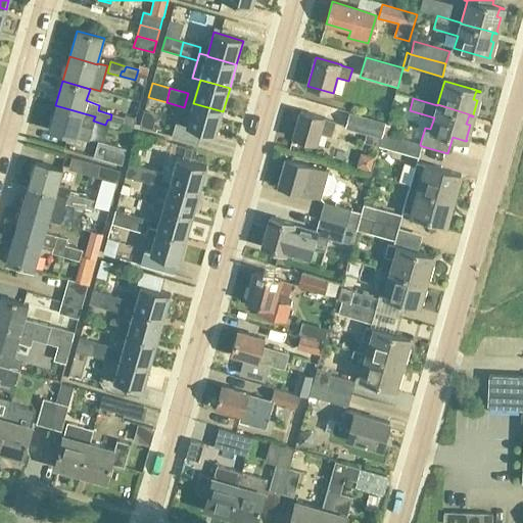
[(216,135),(223,111),(193,103),(186,127),(216,135)]
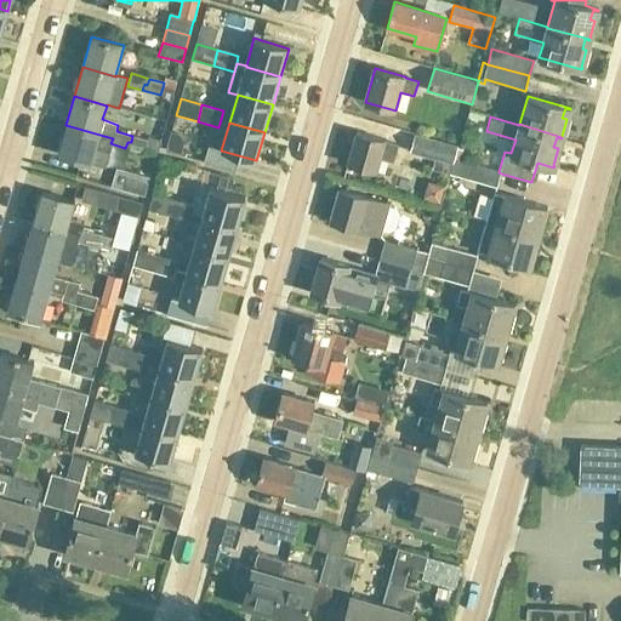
[(113,138),(66,125),(57,155),(90,164),(93,149),(108,154),(110,143),(113,138)]
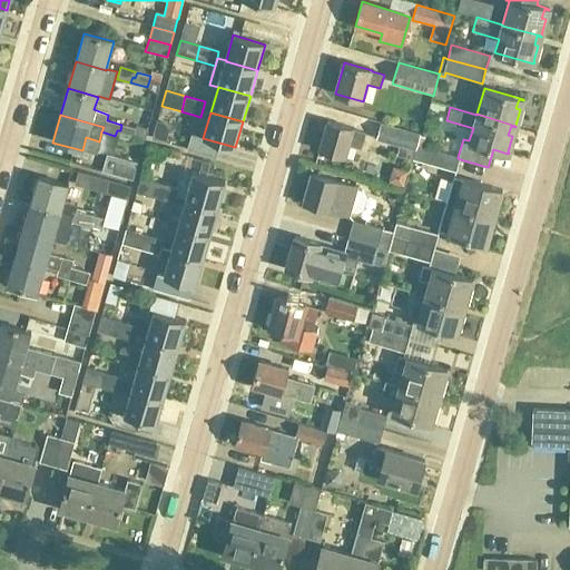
[(353,130),(327,123),(320,151),(345,158),(349,146),(361,148),(365,135),(353,131),(353,130)]
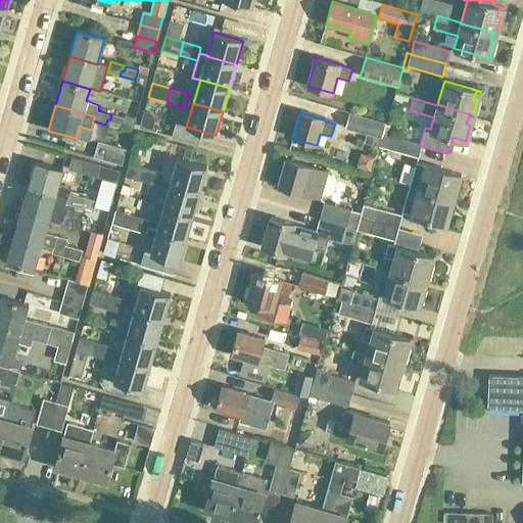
[(364,142),(383,148),(387,135),(390,125),(349,113),(344,129),(366,135),(364,142)]
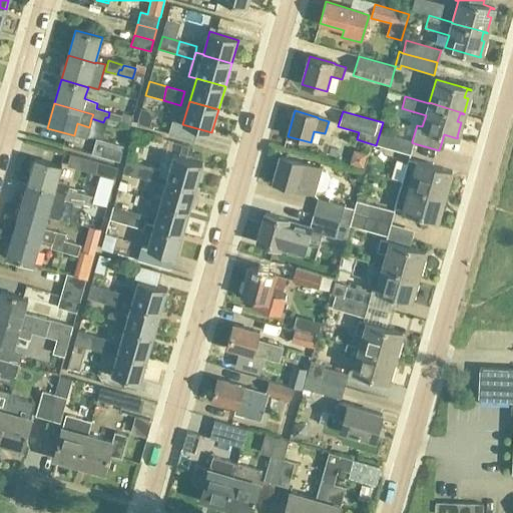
[(105,117),(103,122),(118,127),(121,116),(109,112),(108,117),(105,117)]
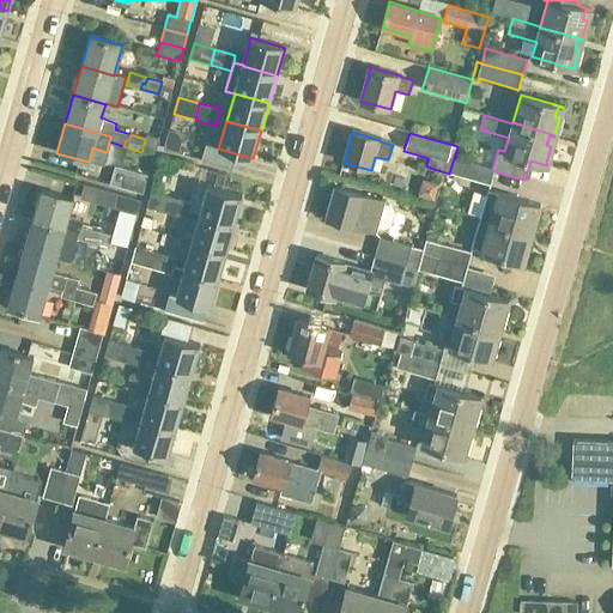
[(492,169),(454,158),(449,174),(491,186),(495,171),(492,170),(492,169)]
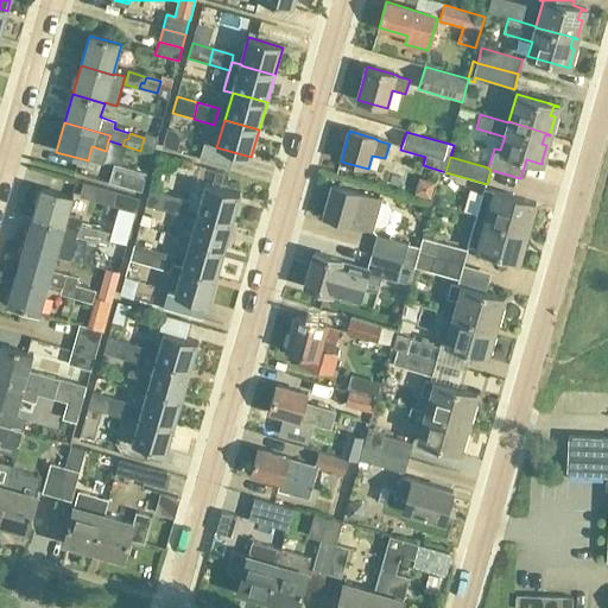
[(141,192),(147,175),(116,165),(112,184),(141,192)]
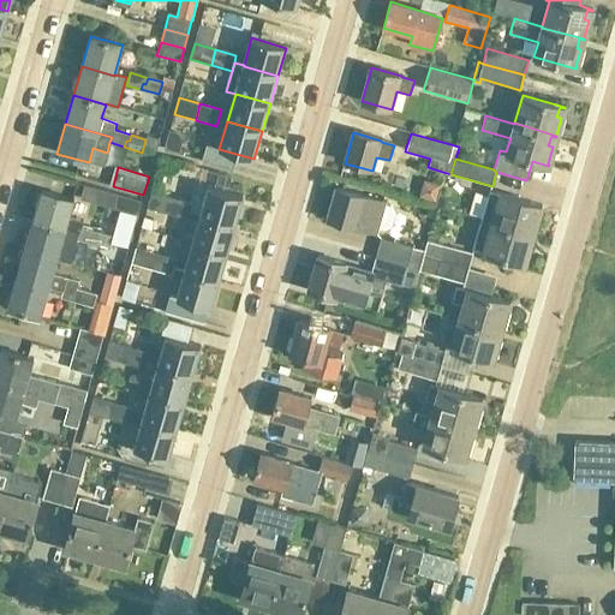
[(201,215),(236,226),(244,197),(209,186),(201,215)]
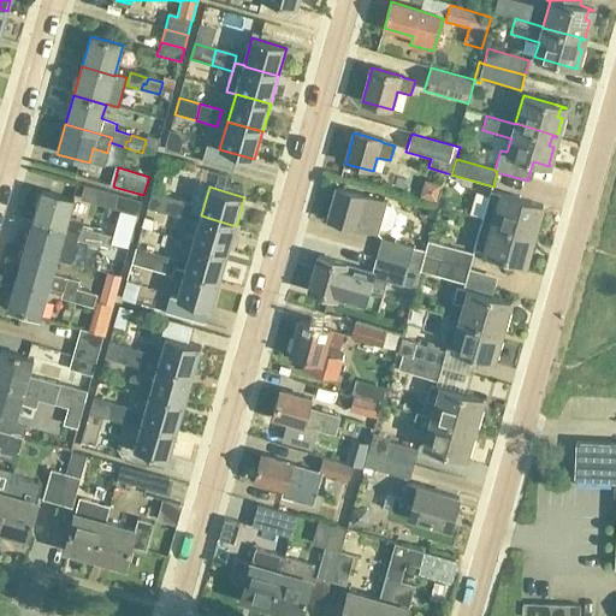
[(375,234),(377,229),(390,232),(396,229),(400,214),(396,207),(384,203),(385,201),(338,189),(329,220),(375,234)]
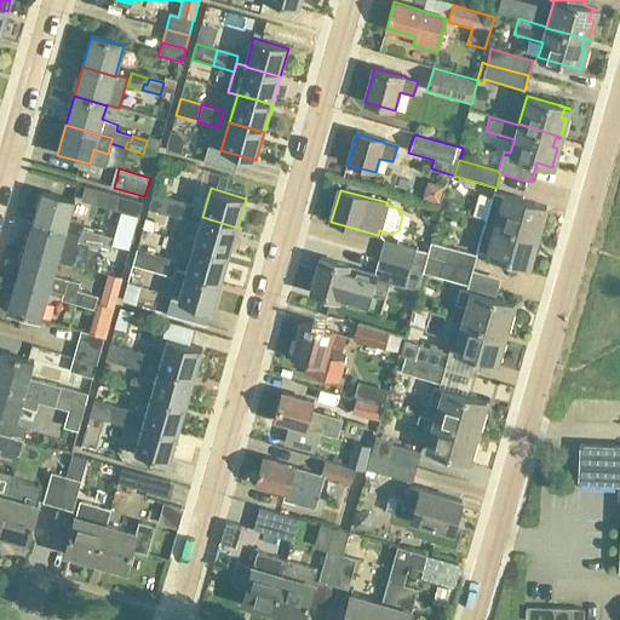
[(79,236),(81,229),(82,229),(84,223),(69,218),(74,202),(41,193),(33,223),(79,236)]
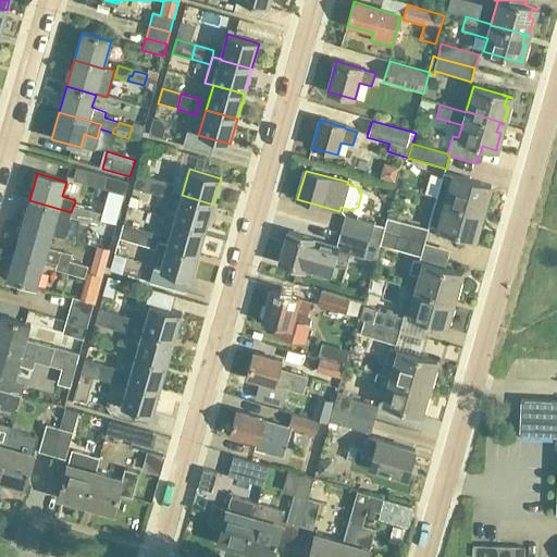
[(152,195),(157,180),(137,174),(133,189),(152,195)]
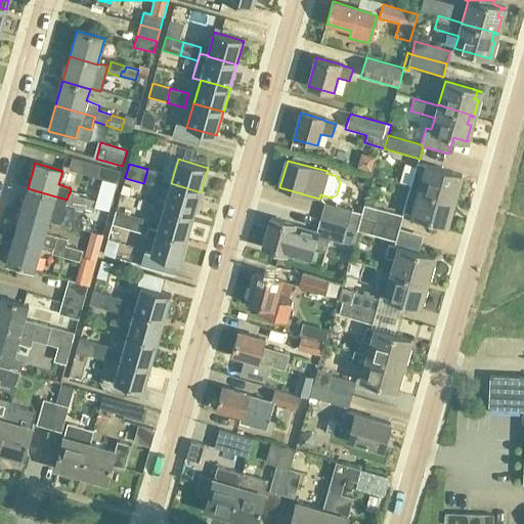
[(459,185),(454,184),(456,176),(462,177),(462,176),(426,166),(417,164),(409,188),(454,201),(454,200),(453,200),(459,185)]
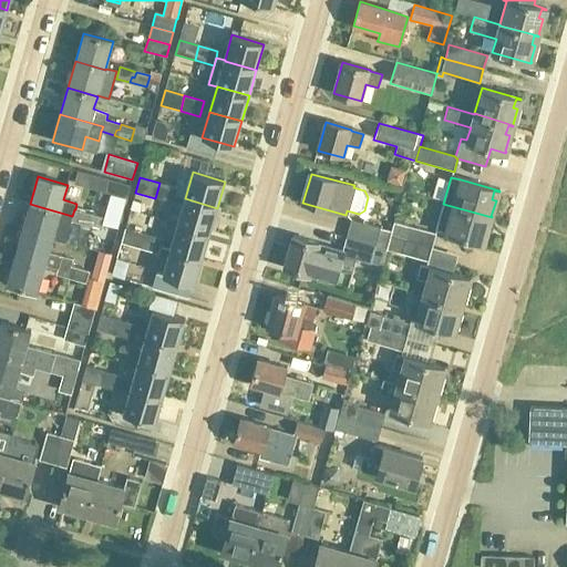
[(109,179),(105,194),(126,199),(131,185),(109,179)]
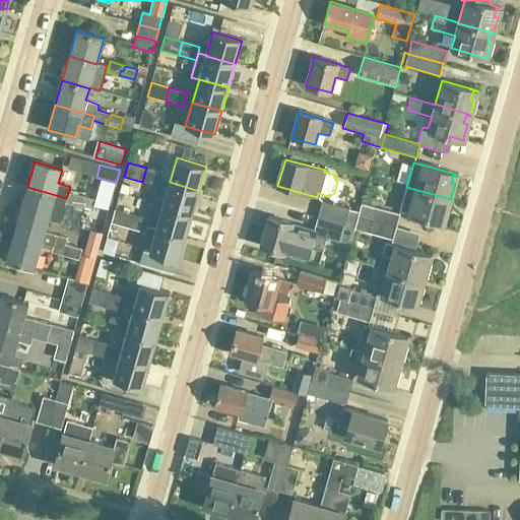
[(146,168),(142,182),(159,187),(164,173),(146,168)]
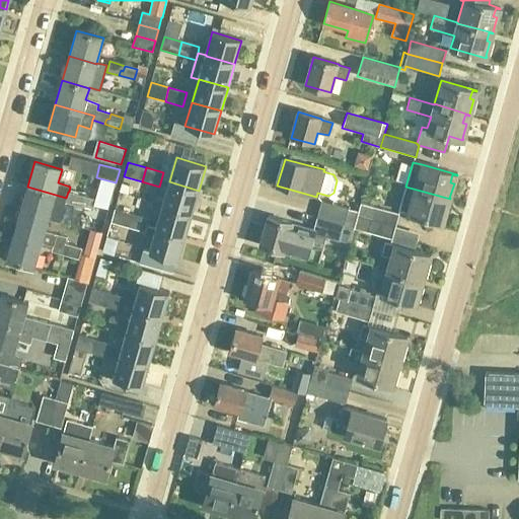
[(192,213),(199,191),(169,181),(162,205),(192,213)]
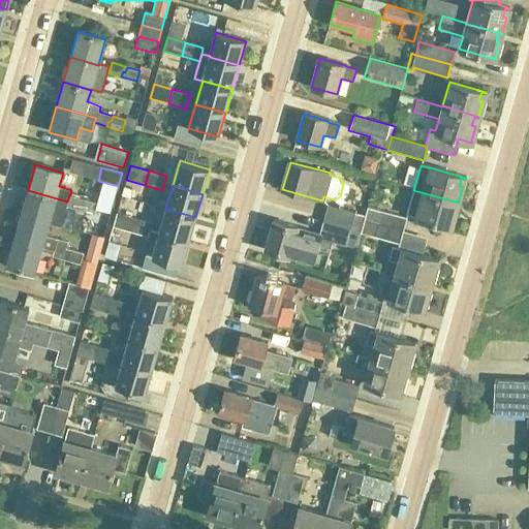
[(66,207),(82,211),(83,206),(81,205),(82,198),(70,195),(69,195),(67,201),(28,190),(21,215),(49,223),(61,226),(66,207)]
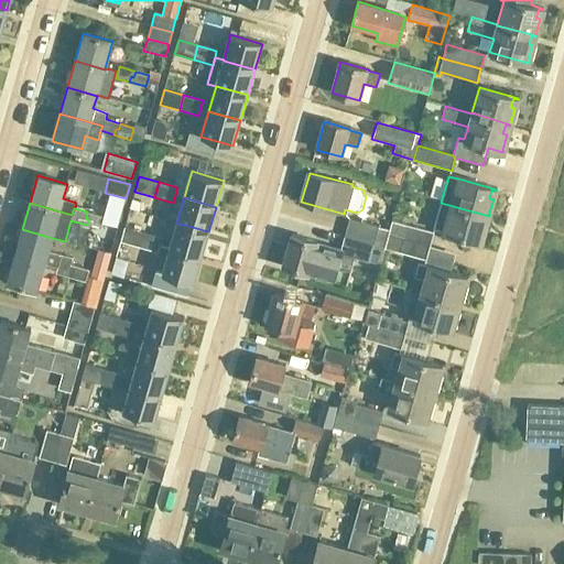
[(489,216),(441,203),(433,229),(443,231),(443,232),(481,243),(481,241),(486,226),(481,225),(485,215),(489,217),(489,216)]
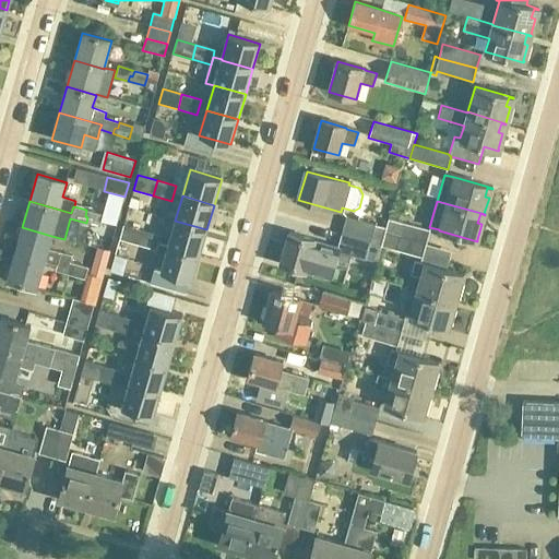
[(85,216),(87,217),(86,223),(99,227),(99,226),(100,221),(103,215),(86,210),(85,216)]
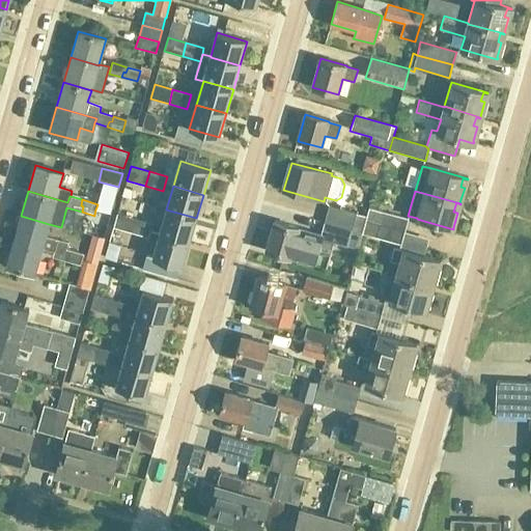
[(325,223),(353,231),(353,230),(362,233),(366,217),(330,206),(325,223)]
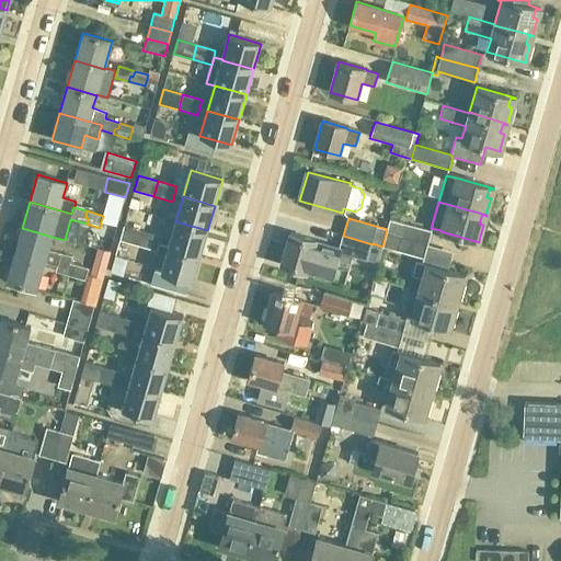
[(387,235),(400,239),(427,247),(432,231),(404,225),(390,220),(388,230),(387,235)]
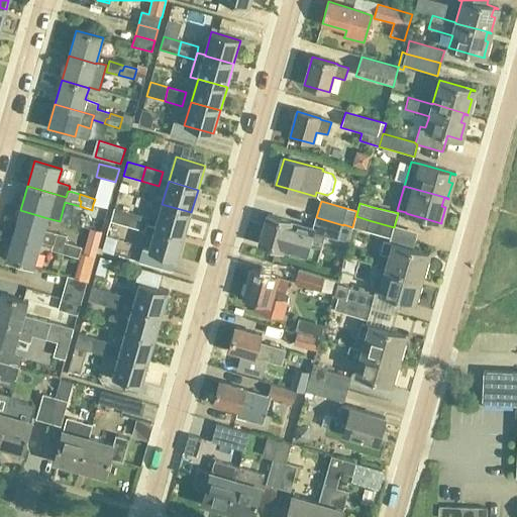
[(162,204),(156,227),(185,235),(191,212),(162,204)]
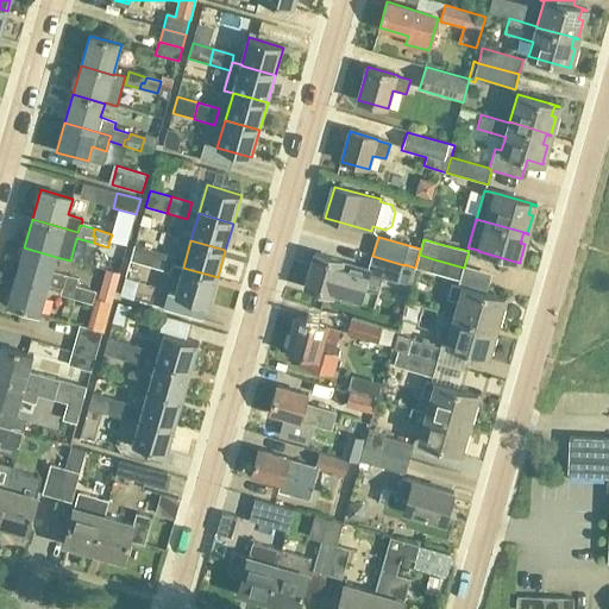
[(130,262),(151,268),(156,251),(135,245),(130,262)]
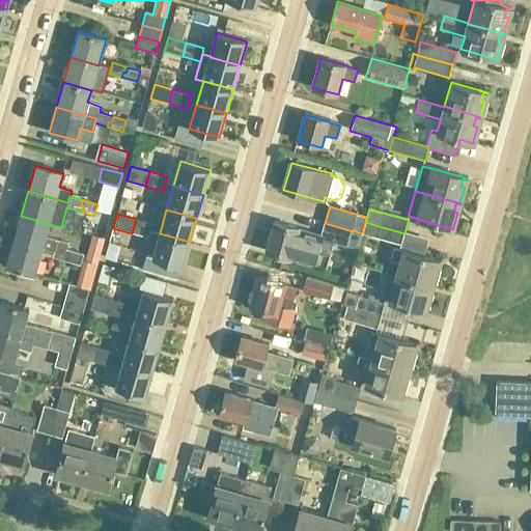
[(46,235),(49,224),(21,216),(14,241),(42,249),(53,252),(55,247),(66,250),(67,244),(58,241),(46,235)]
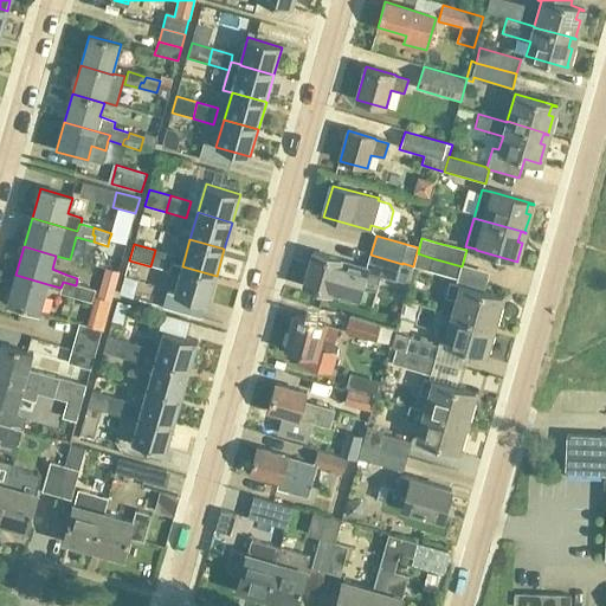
[(175,256),(155,250),(150,266),(169,272),(171,272),(173,263),(175,256)]
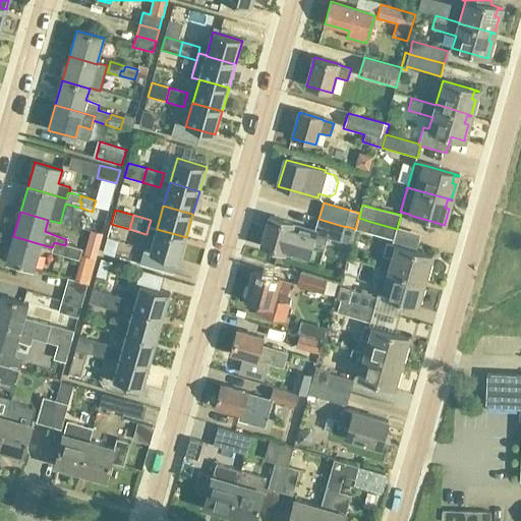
[(262,244),(262,246),(308,259),(315,235),(341,242),(342,241),(351,244),(355,229),(346,226),(346,227),(319,219),(315,232),(306,229),(293,225),(293,224),(270,218),(265,234),(262,233),(258,243),(262,244)]
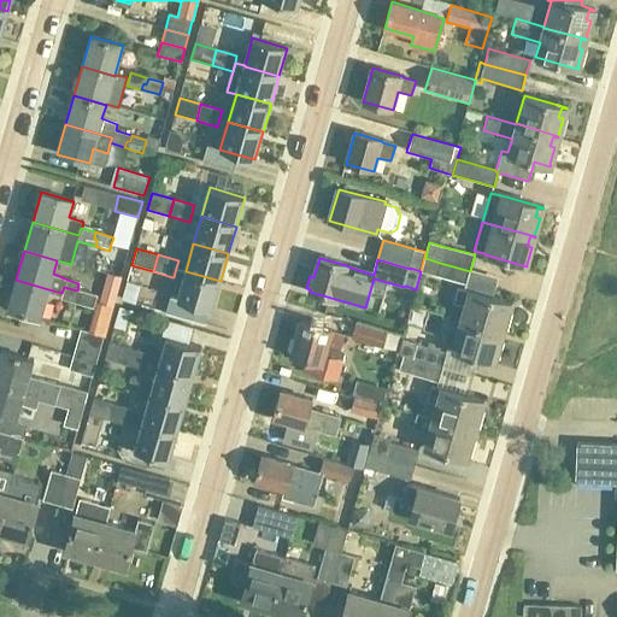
[(470,271),(440,263),(425,258),(422,271),(432,275),(466,285),(470,271)]
